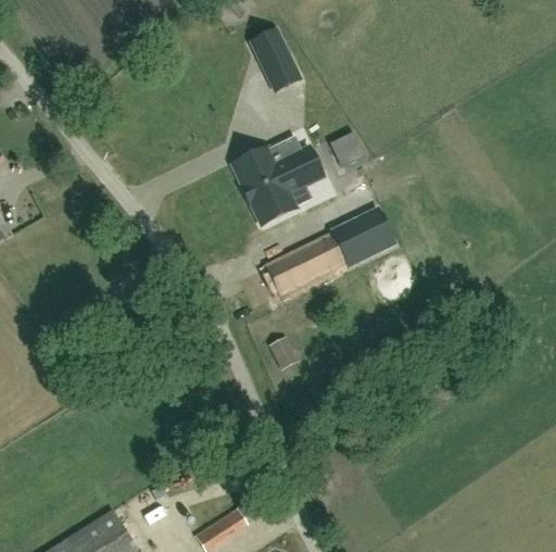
[(263,65),(274,90),(275,91),(276,90),(287,85),(288,85),(299,79),(300,78),(300,77),(293,65),(288,53),(276,28),(251,40),(263,65)]
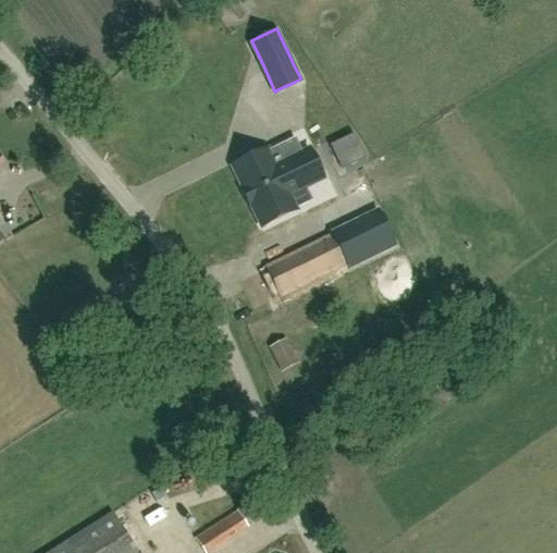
[(366,155),(354,131),(330,143),(342,167),(366,155)]
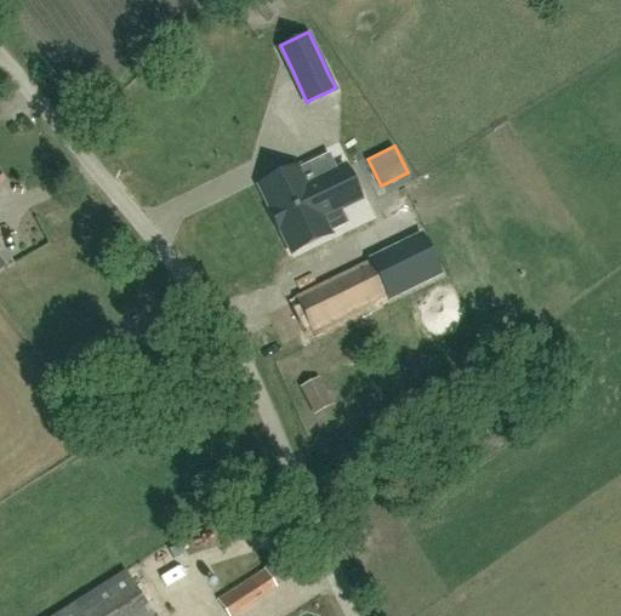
[(300,166),(298,165),(263,182),(261,183),(260,183),(260,184),(271,206),(271,207),(279,226),(280,226),(290,247),(291,249),(292,249),(295,247),(330,231),(323,214),(342,204),(359,197),(343,164),(336,167),(315,177),(308,161),(300,166)]
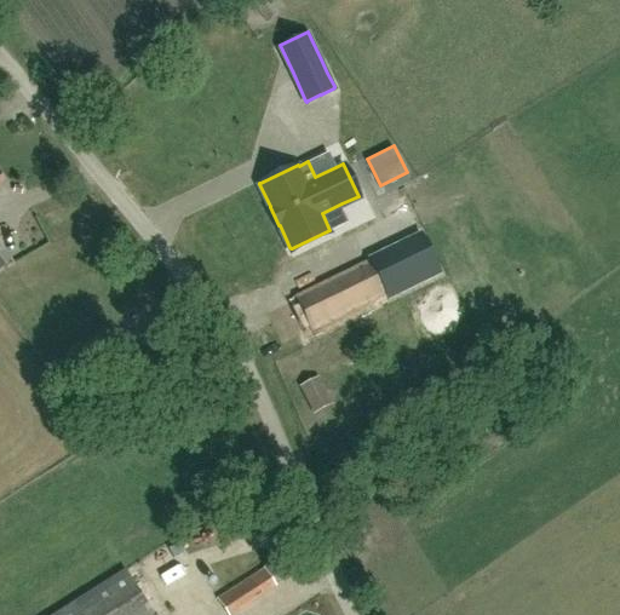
[(388,295),(440,270),(422,231),(368,257),(369,258),(386,293),(388,295)]
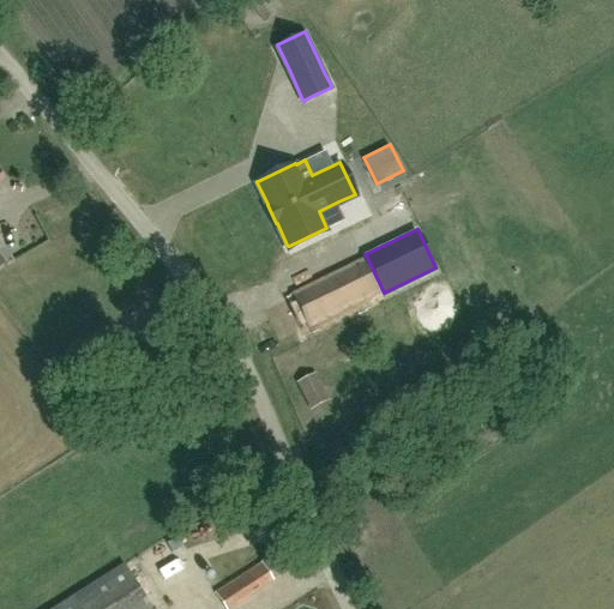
[(309,326),(383,290),(366,255),(293,291),(309,326)]
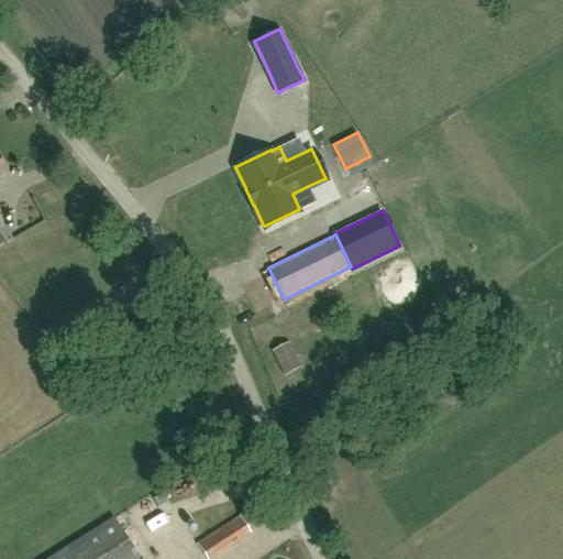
[(135,354),(154,348),(150,337),(131,344),(135,354)]
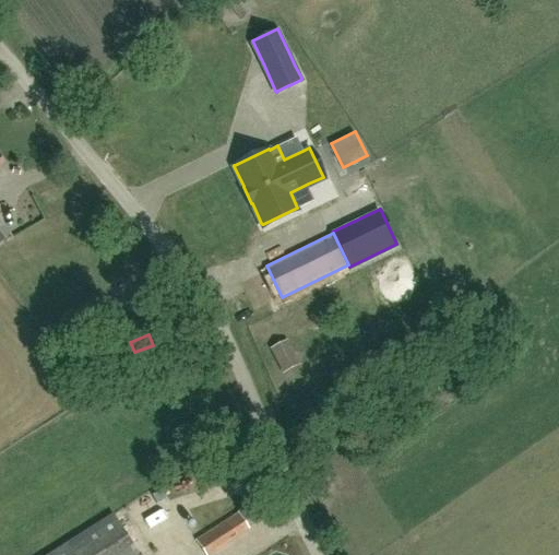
[(287,338),(269,347),(282,372),(299,363),(287,338)]
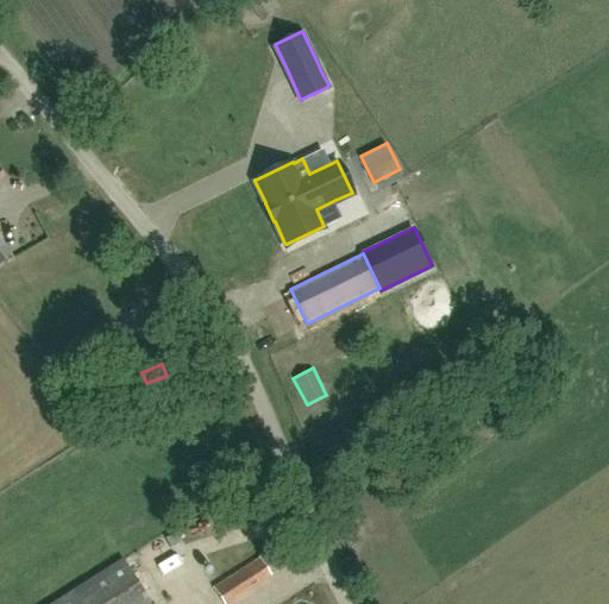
[(225,603),(226,603),(272,574),(259,555),(213,585),(225,603)]
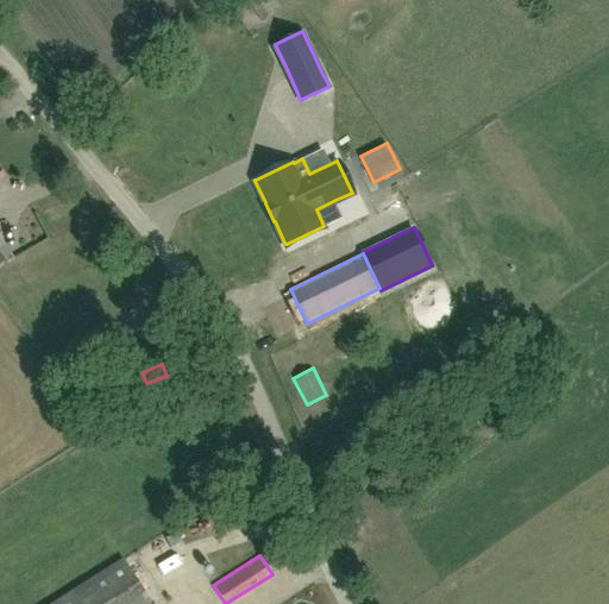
[(55,603),(152,603),(125,559),(55,603)]
